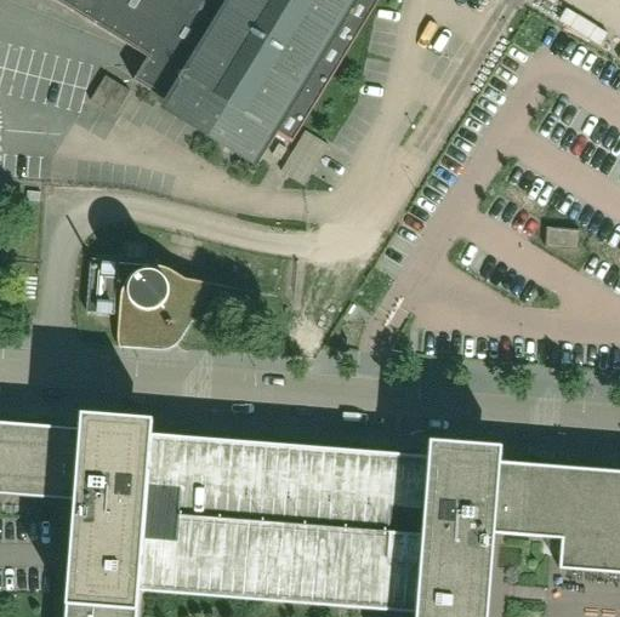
[(132,78),(254,143),(266,123),(285,135),(368,0),(56,0),(91,21),(92,20),(148,53),(132,78)]
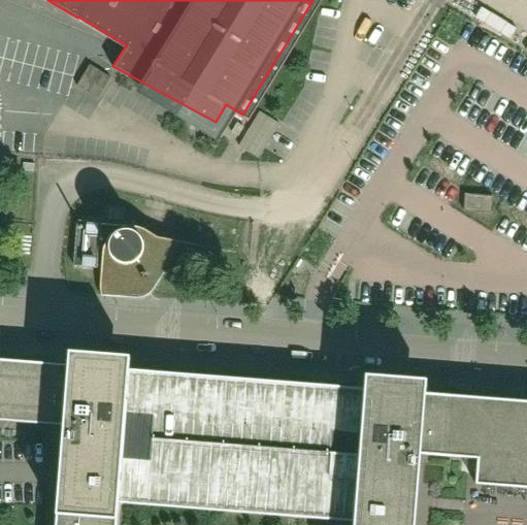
[(97,96),(109,75),(89,63),(75,84),(97,96)]
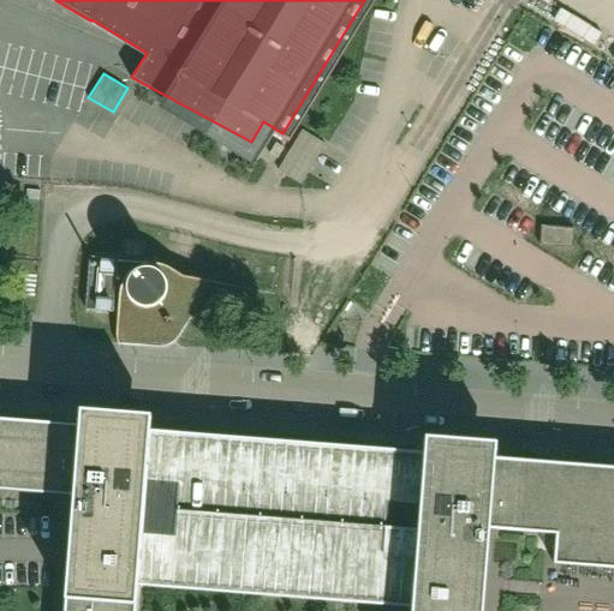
[(571,249),(573,228),(541,225),(538,246),(571,249)]
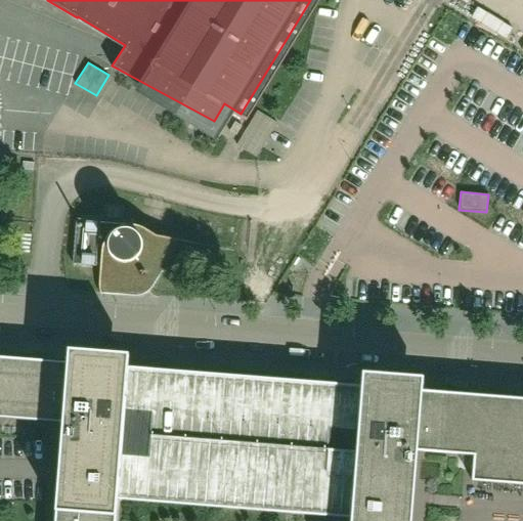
[(95,263),(98,218),(76,217),(72,261),(95,263)]
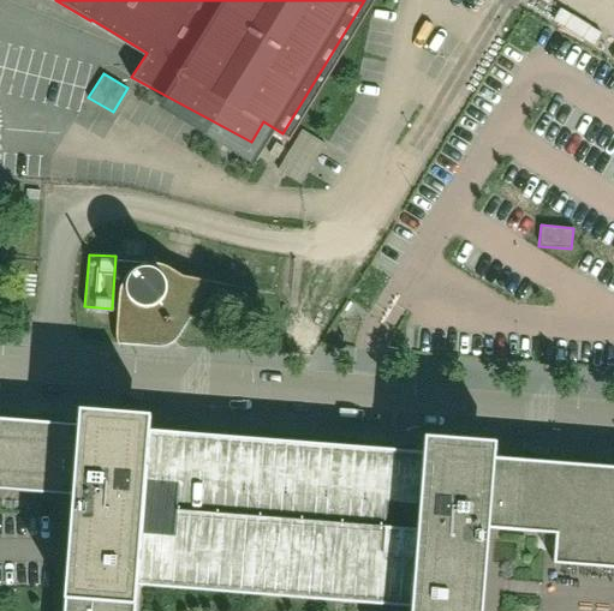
[(190,315),(210,280),(273,292),(273,291),(182,274),(170,265),(165,264),(159,262),(154,261),(149,261),(145,262),(144,262),(141,263),(137,264),(133,267),(129,270),(127,271),(125,274),(123,277),(121,280),(120,282),(120,285),(119,288),(118,292),(115,328),(115,331),(115,334),(115,339),(115,341),(117,342),(118,342),(156,345),(160,345),(162,345),(166,343),(170,342),(174,339),(177,336),(179,334),(190,315)]
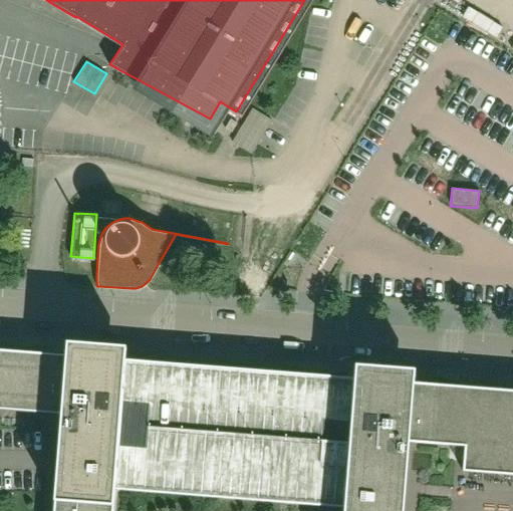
[(402,510),(403,510),(408,440),(464,445),(462,469),(512,473),(512,388),(488,387),(468,385),(413,380),(414,367),(354,362),(353,375),(124,357),(125,344),(66,339),(65,352),(0,347),(0,510),(402,510)]
